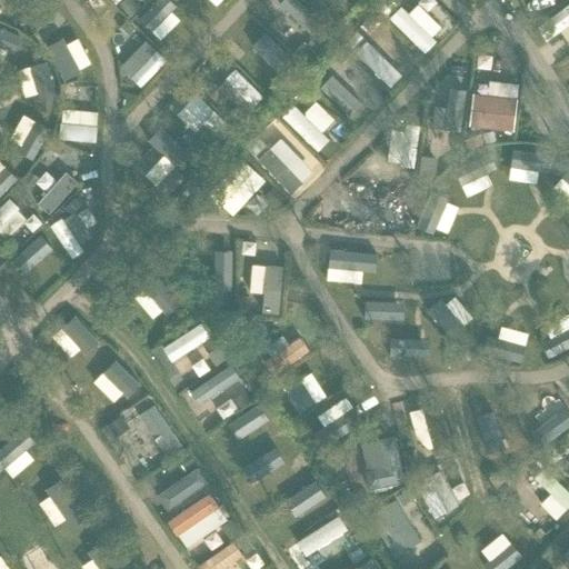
[(183,0),(206,20),(223,0),(183,0)]
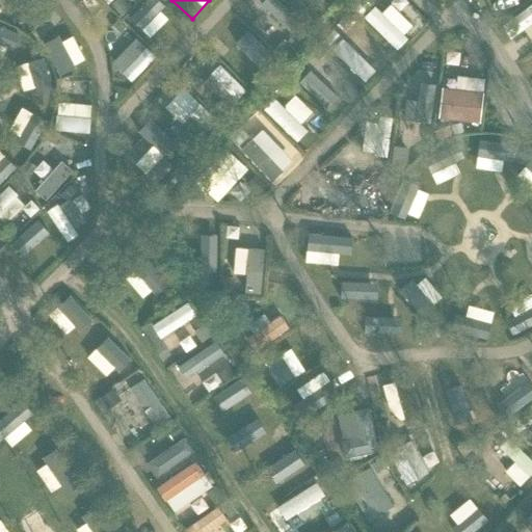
[(261,0),(259,2),(286,29),(295,20),(275,0),(261,0)]
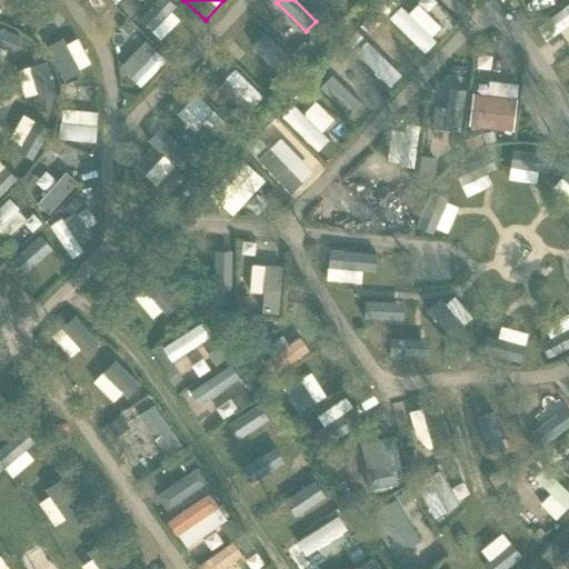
[(389,0),(386,0),(378,8),(387,17),(397,7),(389,0)]
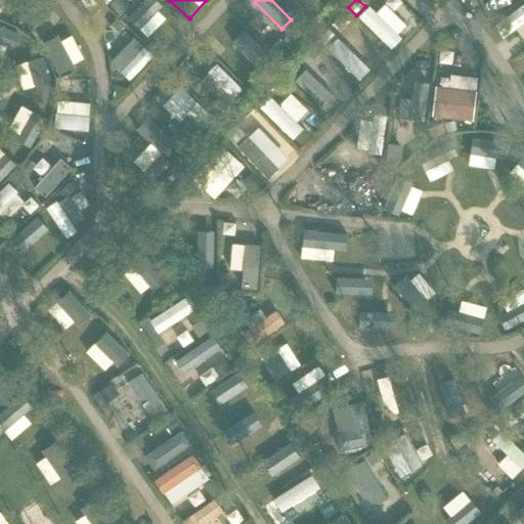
[(357,17),(388,47),(408,26),(385,3),(376,13),(367,6),(357,17)]
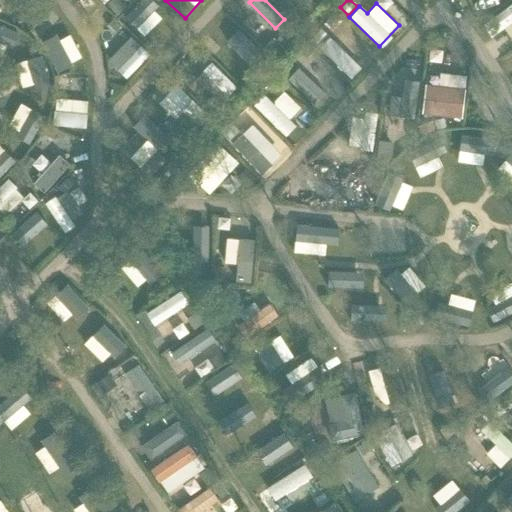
[(511,4),(498,14),(511,35),(511,4)]
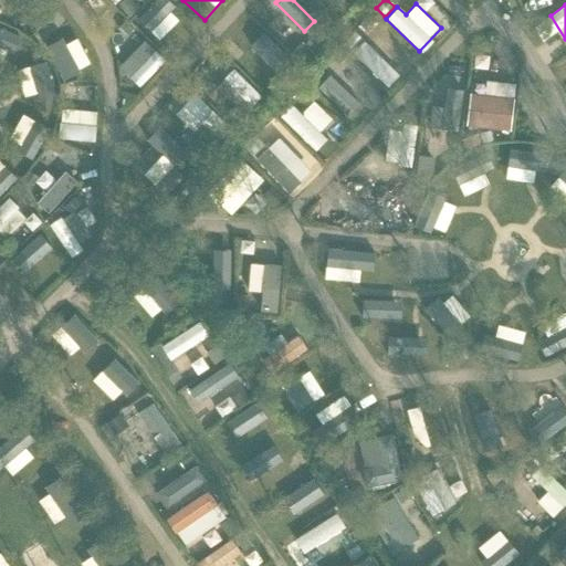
[(166,50),(178,35),(147,9),(135,22),(166,50)]
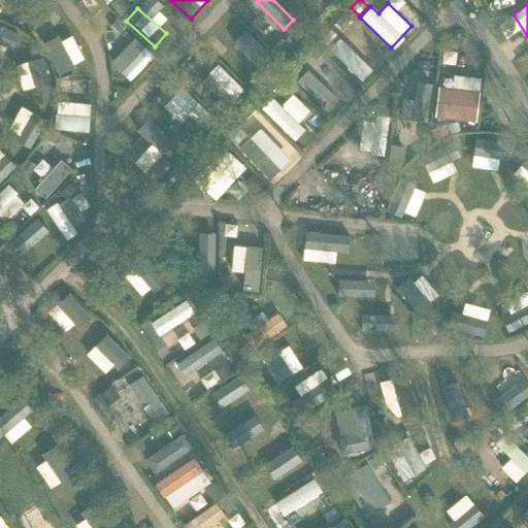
[(107,10),(97,18),(104,26),(113,19),(107,10)]
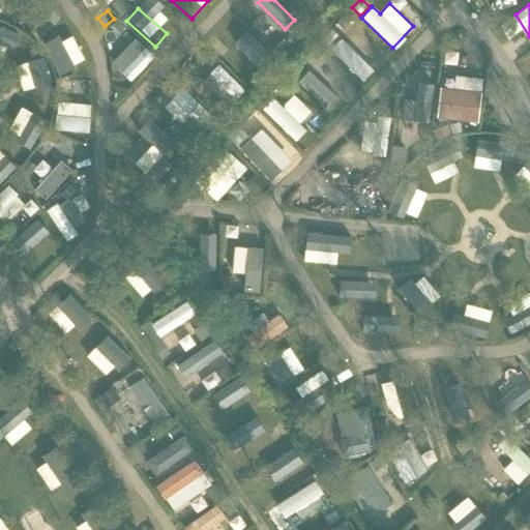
[(244,27),(233,37),(257,63),(268,53),(244,27)]
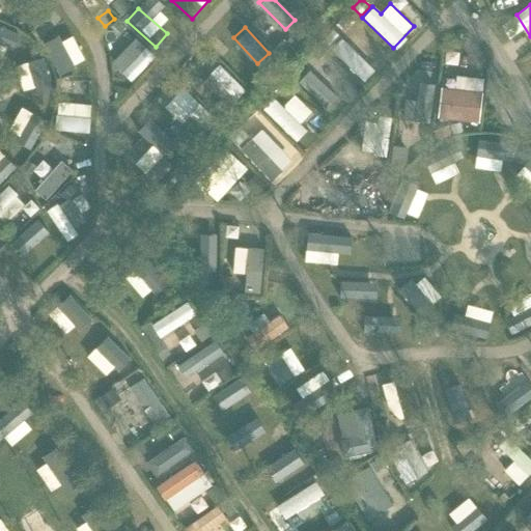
[(0,46),(7,55),(25,39),(16,29),(0,43),(0,46)]
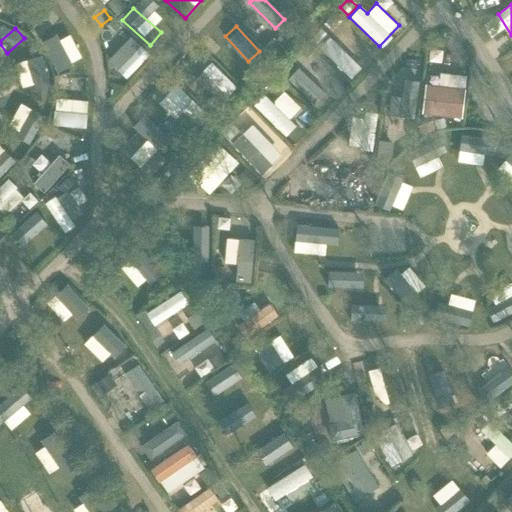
[(321,30),(312,39),(318,45),(327,36),(321,30)]
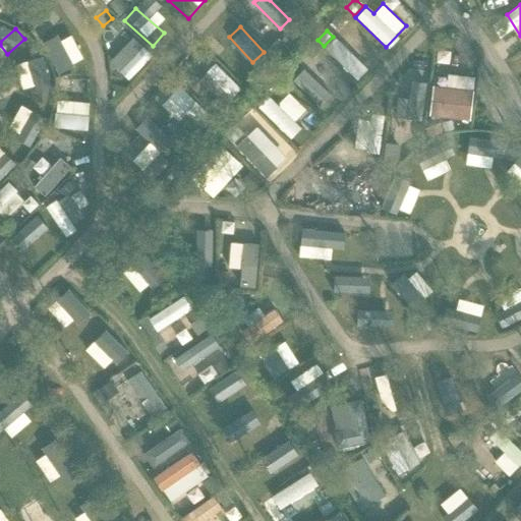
[(323,48),(356,80),(368,67),(336,35),(323,48)]
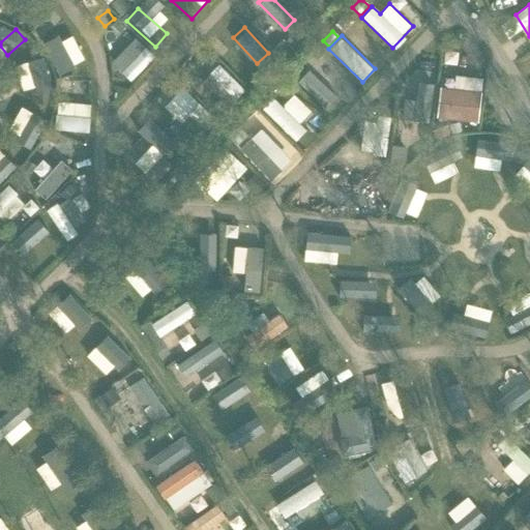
[(131,81),(155,56),(136,37),(112,61),(131,81)]
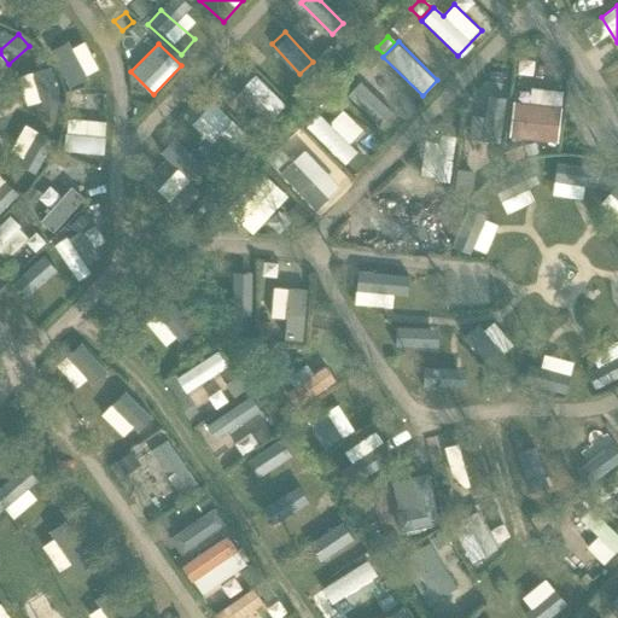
[(328,48),(320,58),(327,66),(337,57),(328,48)]
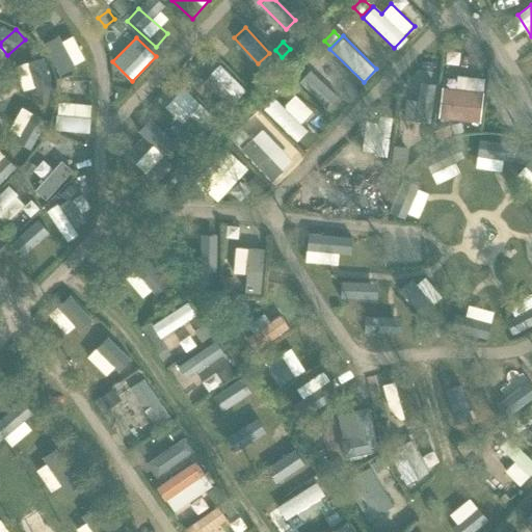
[(318,48),(312,54),(318,59),(324,53),(318,48)]
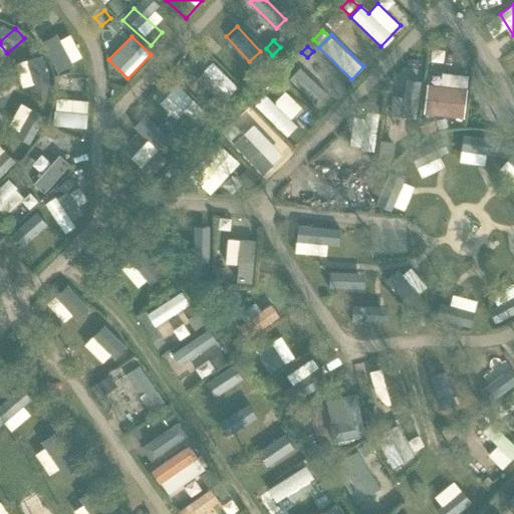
[(79,52),(52,59),(55,72),(83,65),(79,52)]
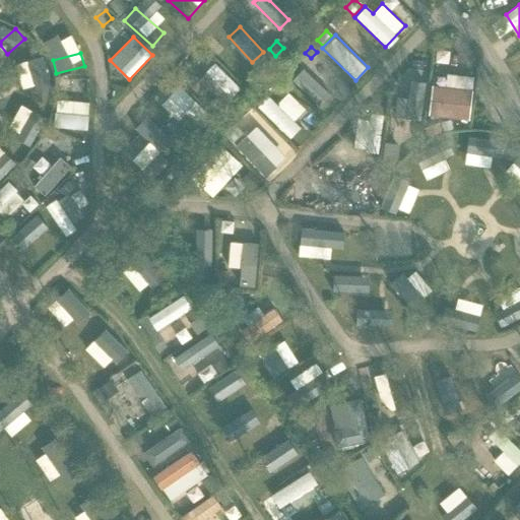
[(216,99),(233,81),(213,63),(197,81),(216,99)]
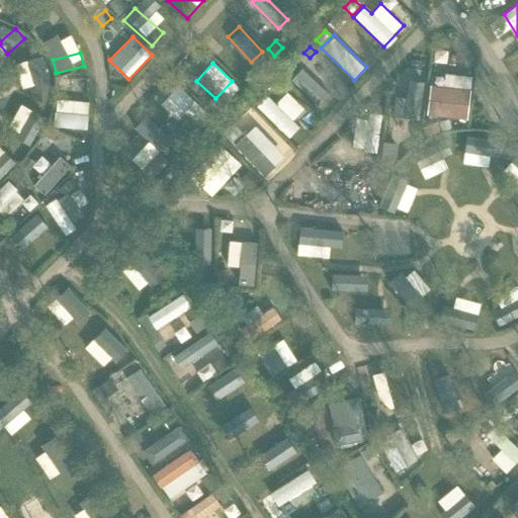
[(304,67),(290,79),(319,106),(331,94),(304,67)]
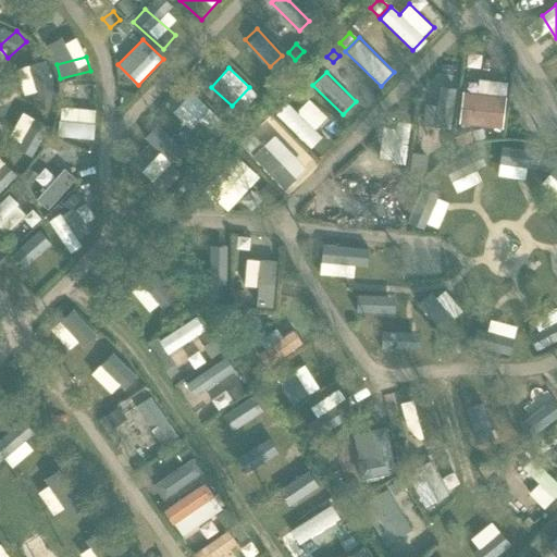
[(438,102),(424,102),(423,125),(455,126),(456,86),(438,85),(438,102)]
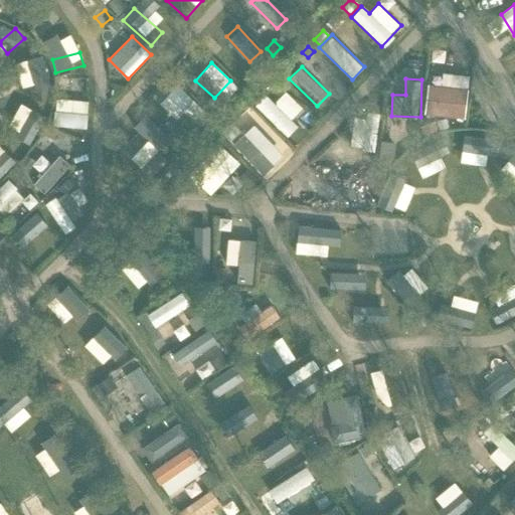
[(166,95),(189,121),(201,111),(178,84),(166,95)]
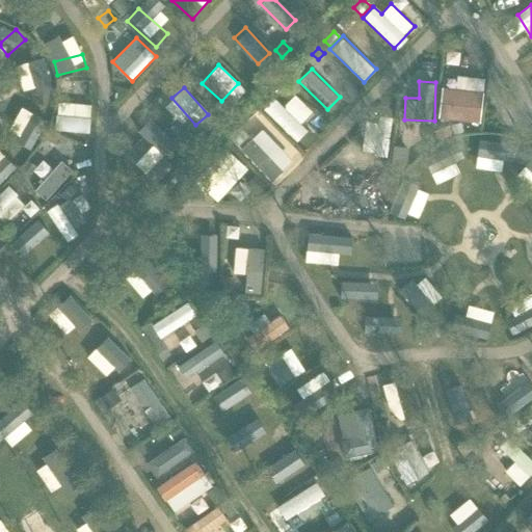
[(479,124),(483,94),(441,88),(437,120),(479,124)]
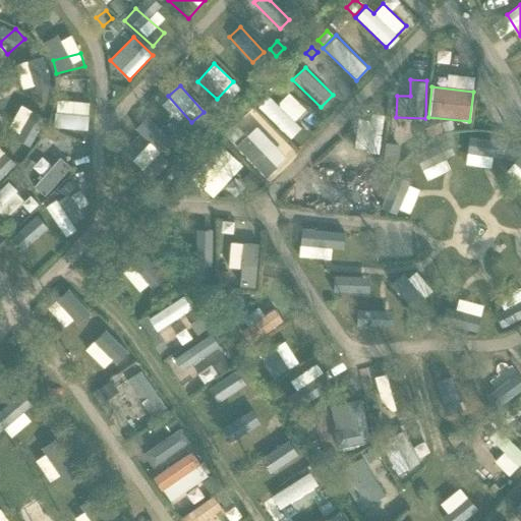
[(269,95),(257,107),(290,138),(302,127),(269,95)]
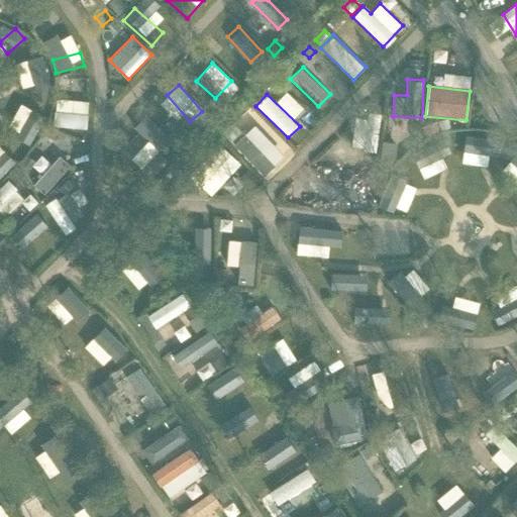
[(88,128),(89,101),(55,99),(54,126),(88,128)]
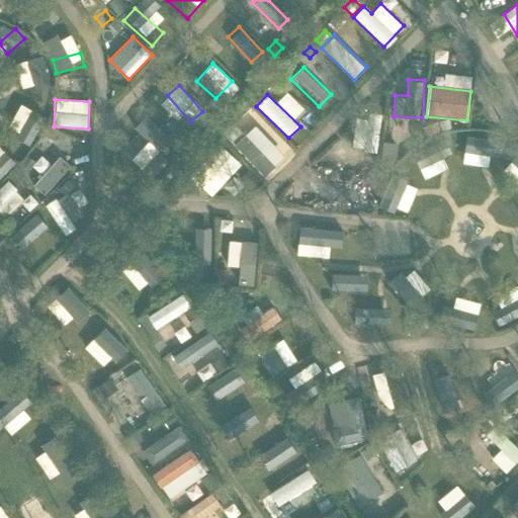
[(39,135),(48,113),(26,105),(18,126),(39,135)]
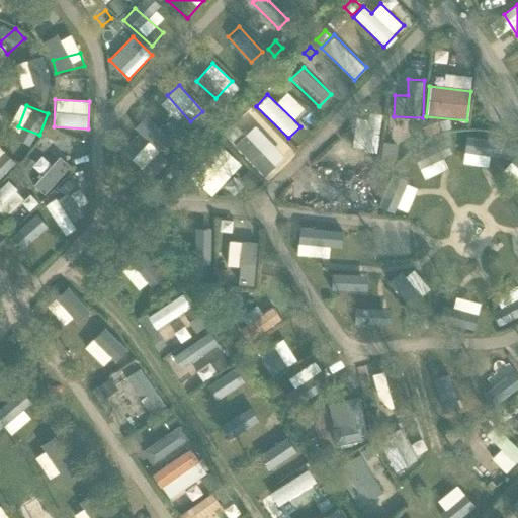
[(161,145),(167,133),(127,113),(121,125),(161,145)]
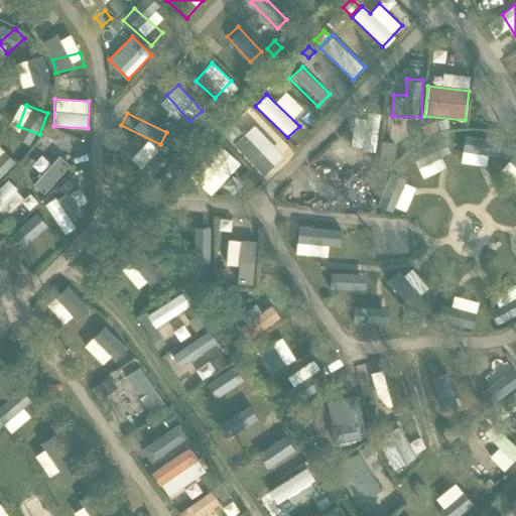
[(374,152),(381,124),(358,118),(351,146),(374,152)]
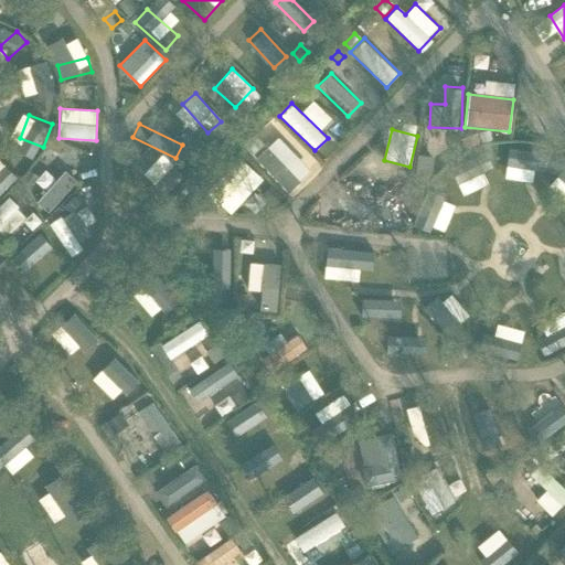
[(290,192),(312,169),(277,135),(255,159),(290,192)]
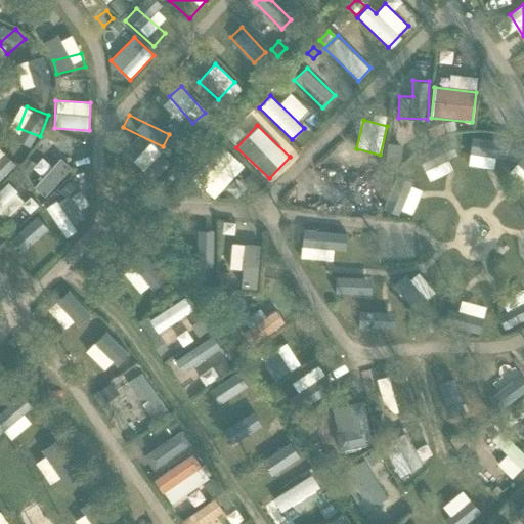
[(186,130),(178,138),(186,145),(194,137),(186,130)]
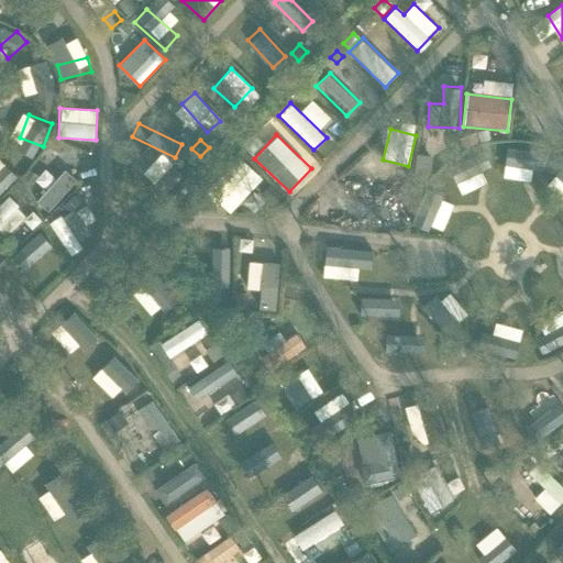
[(506,167),(544,169),(545,151),(507,148),(506,167)]
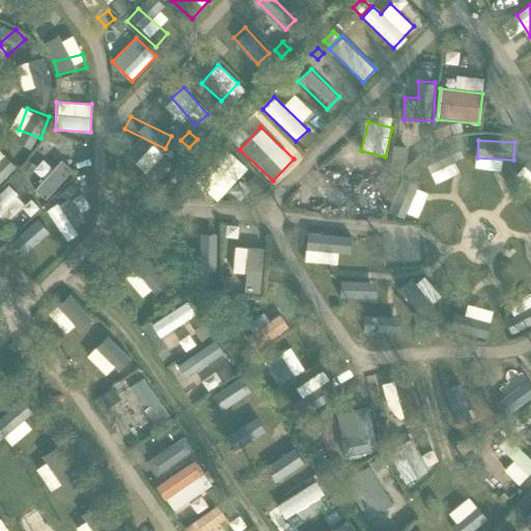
[(392,149),(389,168),(395,169),(397,159),(406,160),(407,151),(392,149)]
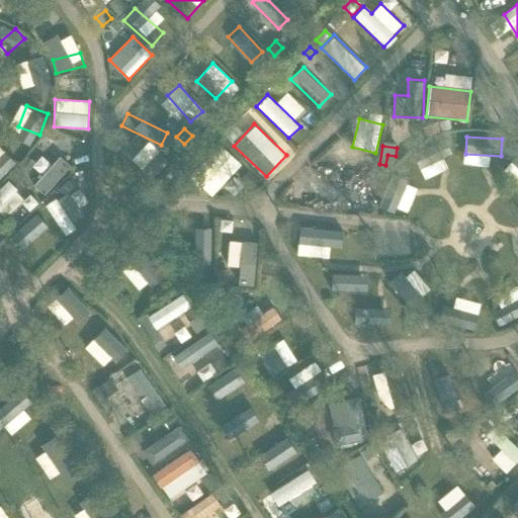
[(212,195),(242,164),(225,150),(196,181),(212,195)]
